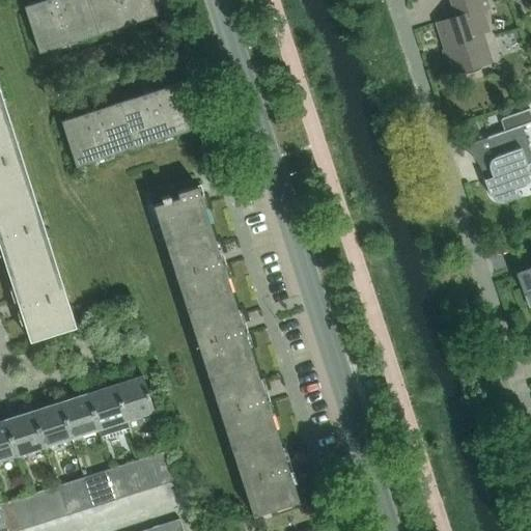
[(36,51),(96,32),(85,0),(39,0),(22,5),(36,51)]
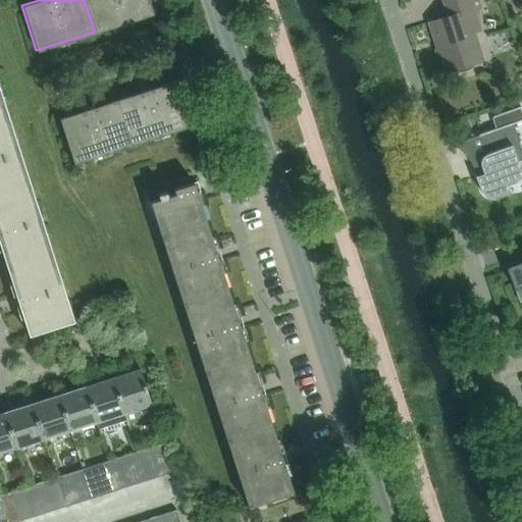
[(149,0),(84,0),(95,32),(153,12),(149,0)]
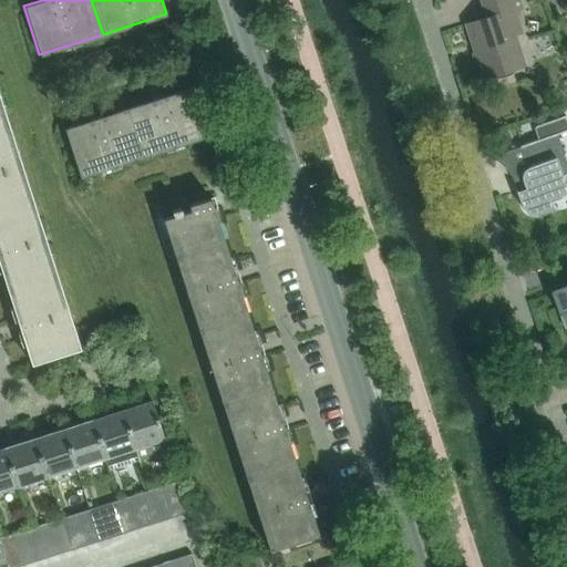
[(478,53),(473,54),(481,80),(522,66),(512,37),(522,33),(515,12),(522,9),(518,0),(481,0),(487,18),(468,24),(478,53)]
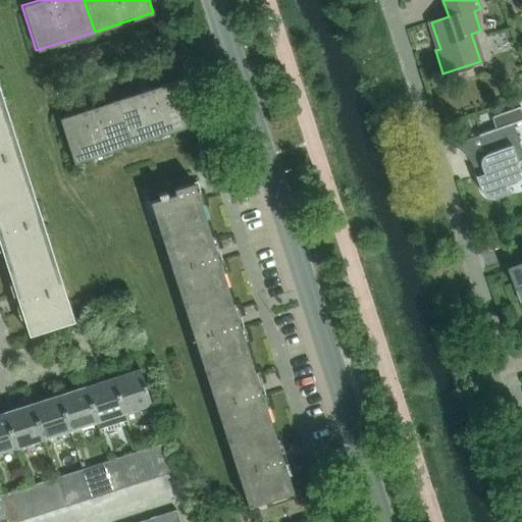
[(175,81),(117,100),(132,145),(190,126),(175,81)]
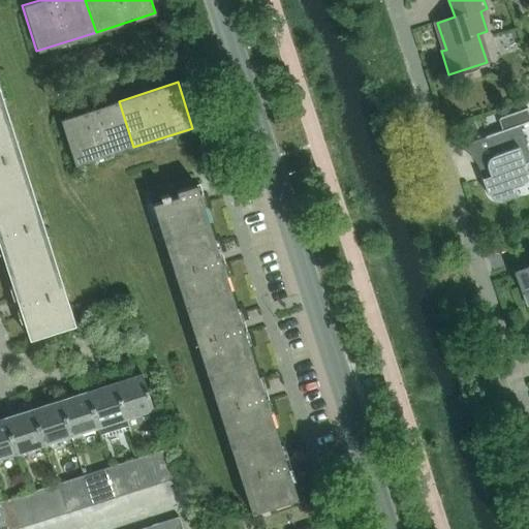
[(75,166),(133,147),(119,101),(60,121),(75,166)]
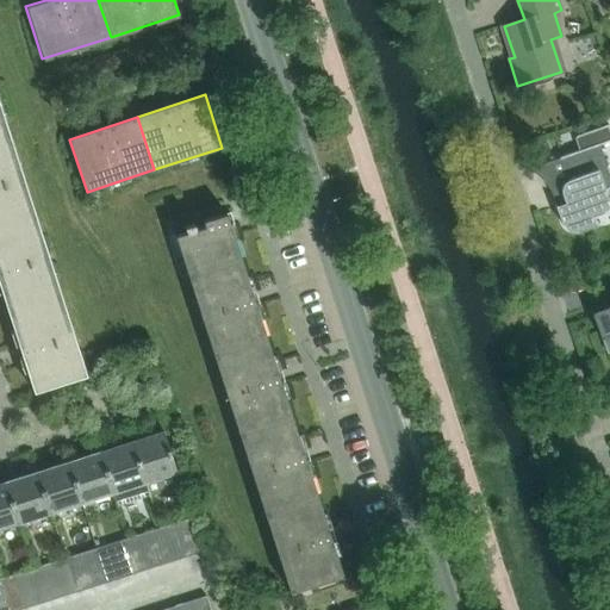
[(609,134),(608,126),(574,138),(579,150),(609,138),(609,134)]
